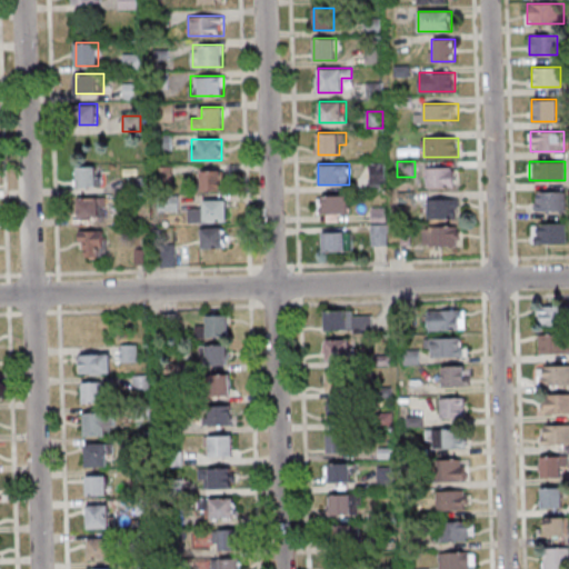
[(369,163),(369,188),(385,188),(385,163),(369,163)]
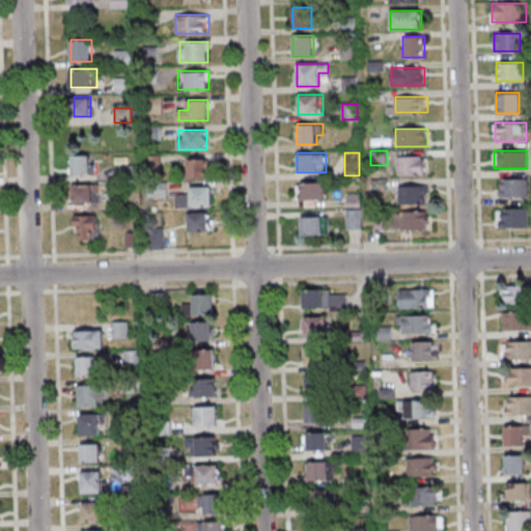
[(72,156),(72,174),(93,174),(93,156),(72,156)]
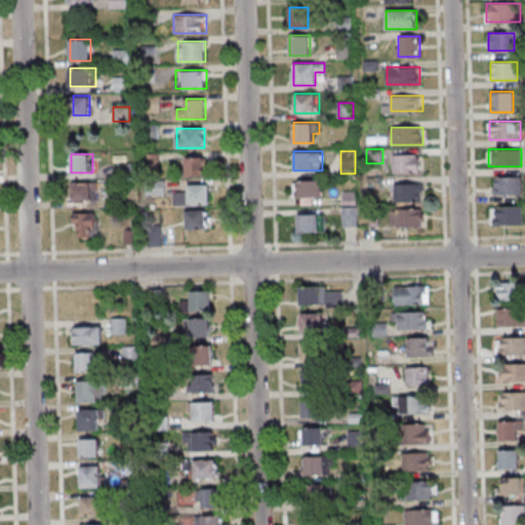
[(421,155),(393,155),(393,171),(421,171),(421,155)]
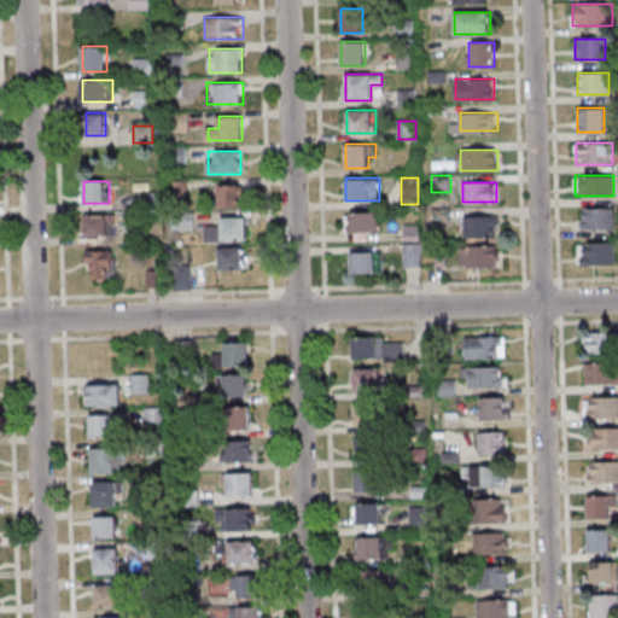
[(219,207),(243,207),(243,185),(219,185),(219,207)]
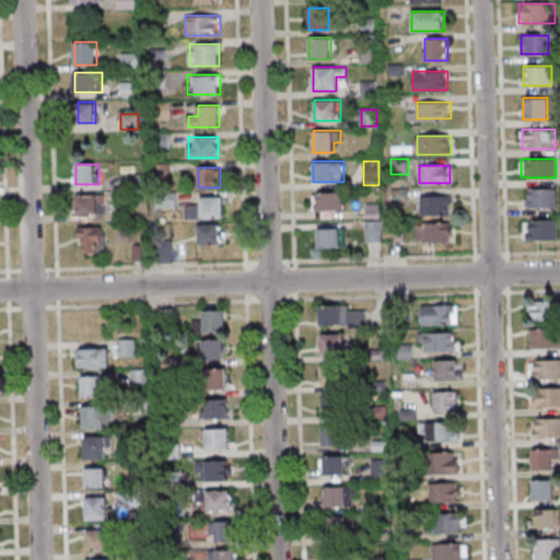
[(556,207),(556,188),(526,188),(526,207),(556,207)]
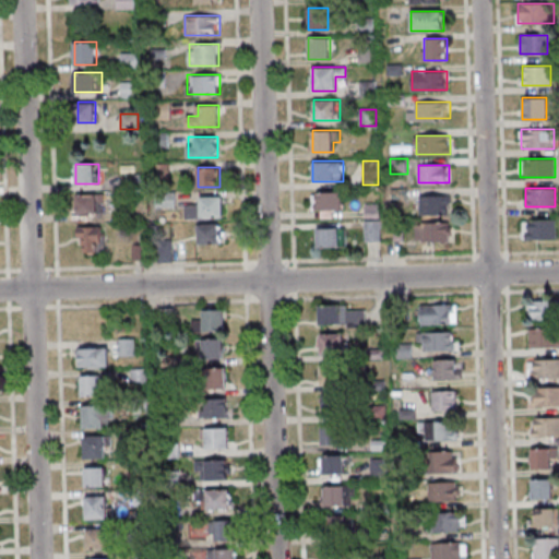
[(316,191),(316,215),(343,215),(343,191),(316,191)]
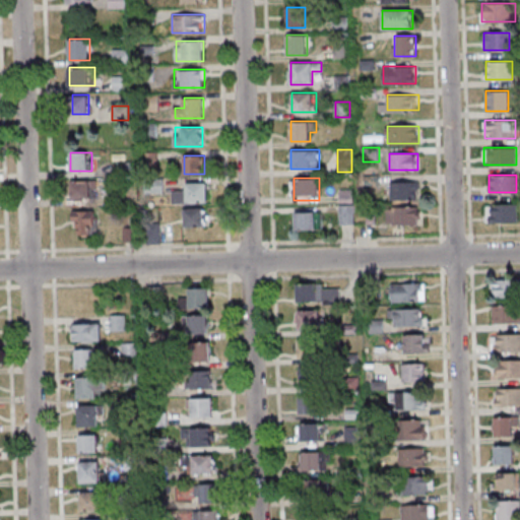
[(98,198),(98,180),(72,180),(72,198),(98,198)]
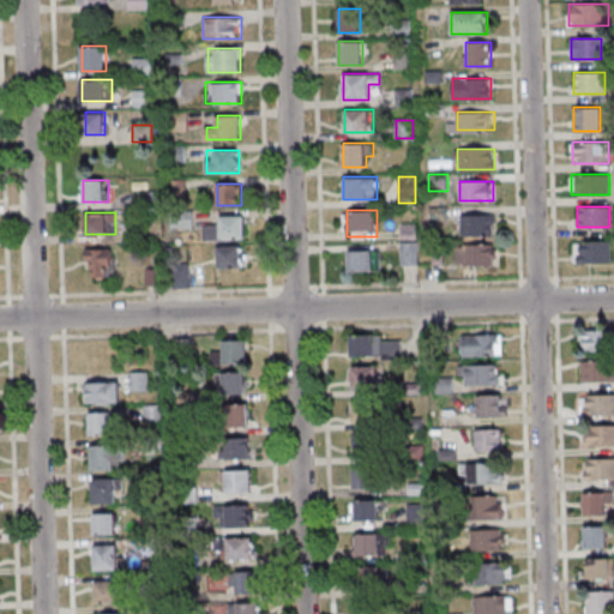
[(461,235),(494,235),(494,215),(461,215),(461,235)]
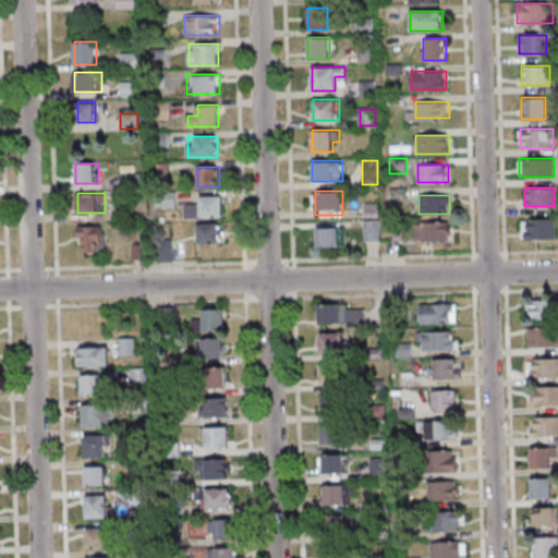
[(222,196),(199,196),(199,204),(185,204),(185,218),(222,218),(222,196)]
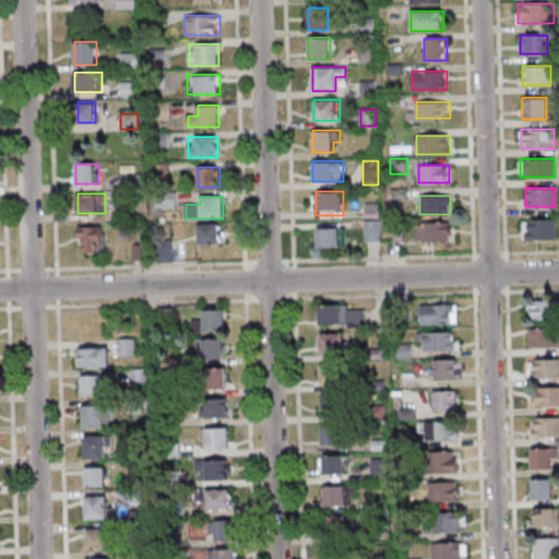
[(380,241),(380,219),(365,219),(365,241),(380,241)]
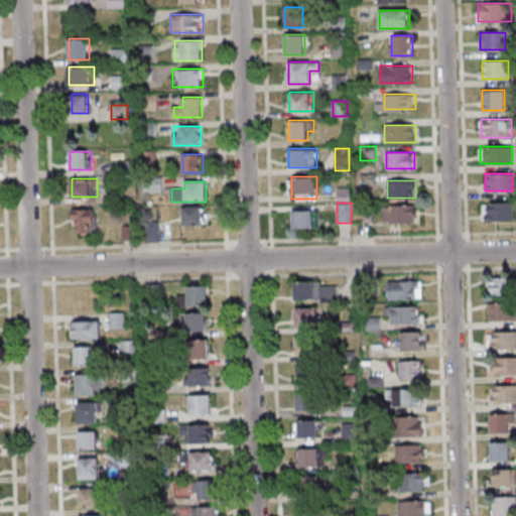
[(515,203),(483,203),(483,220),(515,220),(515,203)]
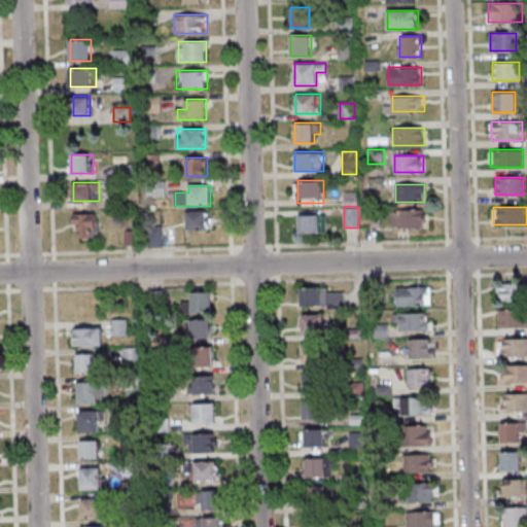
[(424,210),(392,210),(392,227),(424,227),(424,210)]
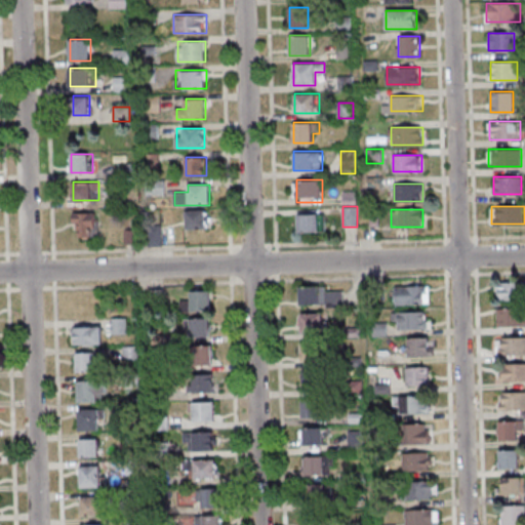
[(186,210),(186,229),(207,229),(207,210),(186,210)]
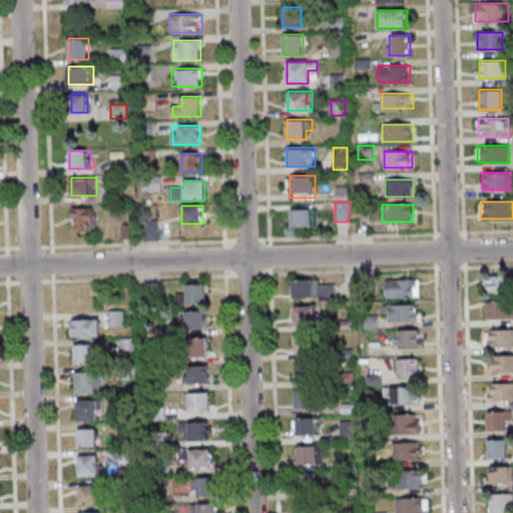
[(72,207),(72,231),(93,231),(93,207),(72,207)]
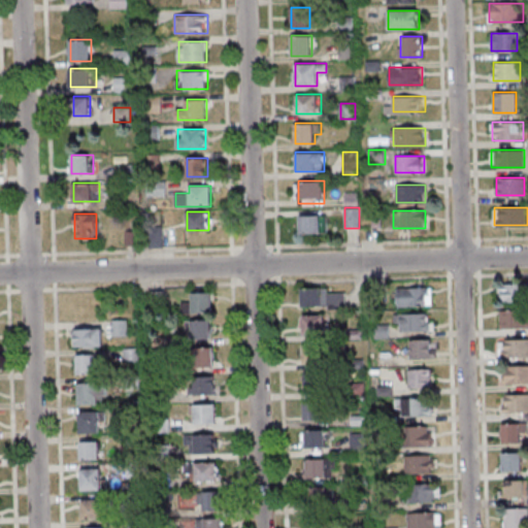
[(326,215),(299,215),(299,234),(326,234),(326,215)]
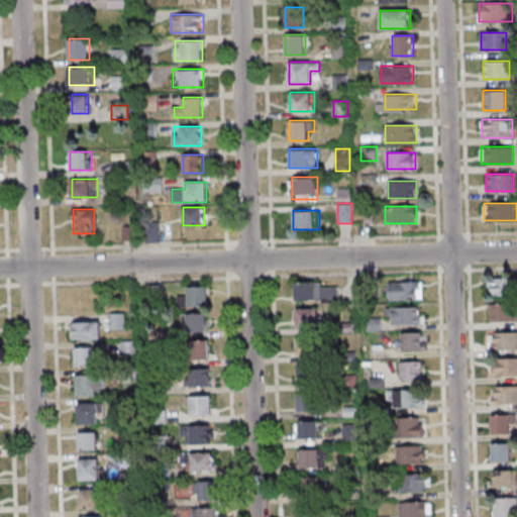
[(145,241),(159,241),(159,221),(145,221),(145,241)]
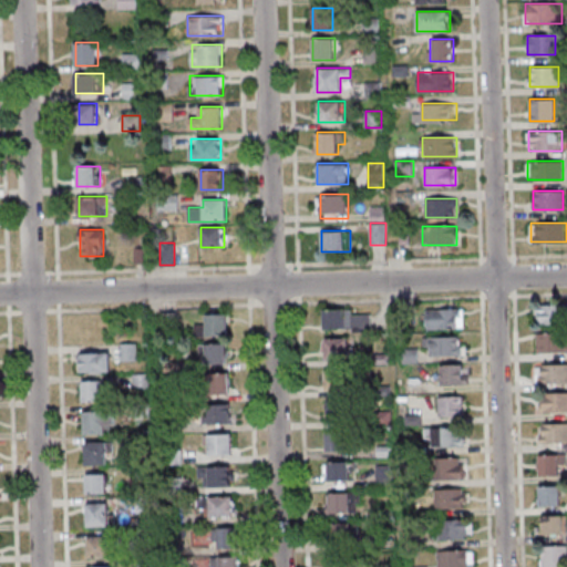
[(538,323),(566,323),(566,305),(538,305),(538,323)]
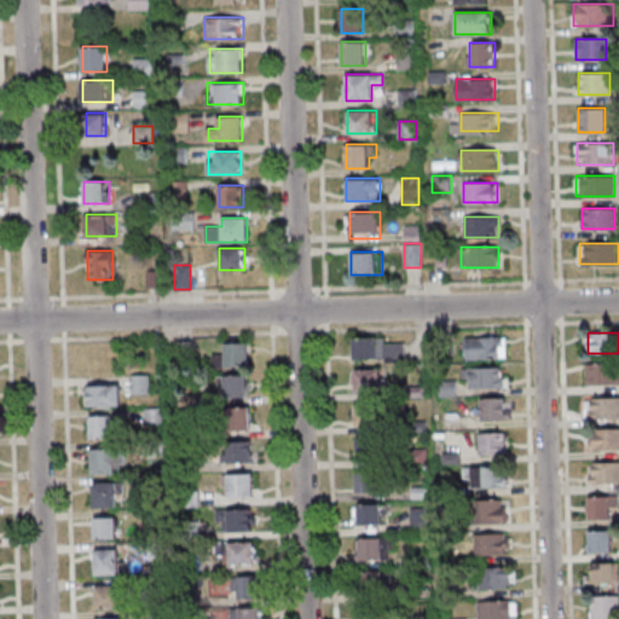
[(353,337),(376,336),(377,358),(354,358),(353,337)]
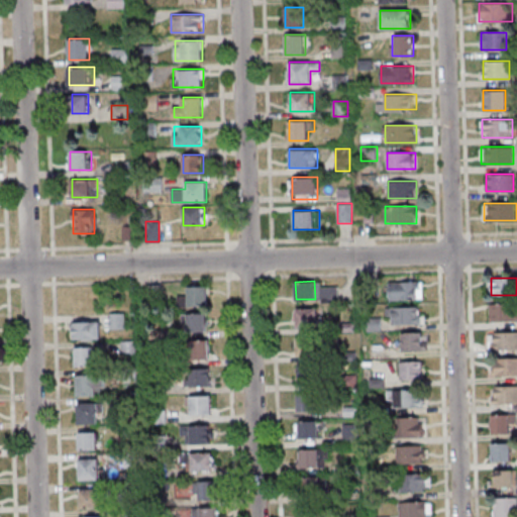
[(389,282),(423,281),(423,298),(389,299),(389,282)]
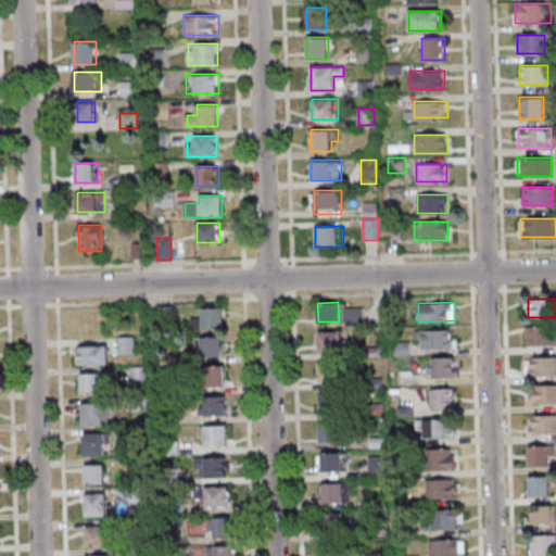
[(202,308),(223,308),(223,327),(202,328),(202,308)]
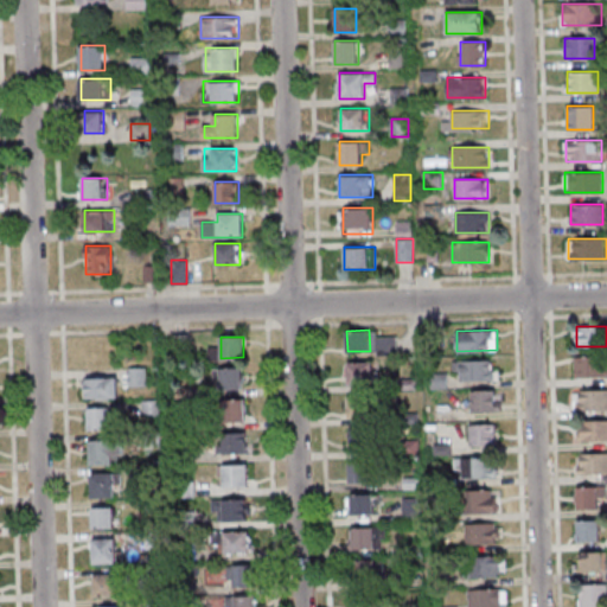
[(574,357),(606,356),(606,376),(575,377),(574,357)]
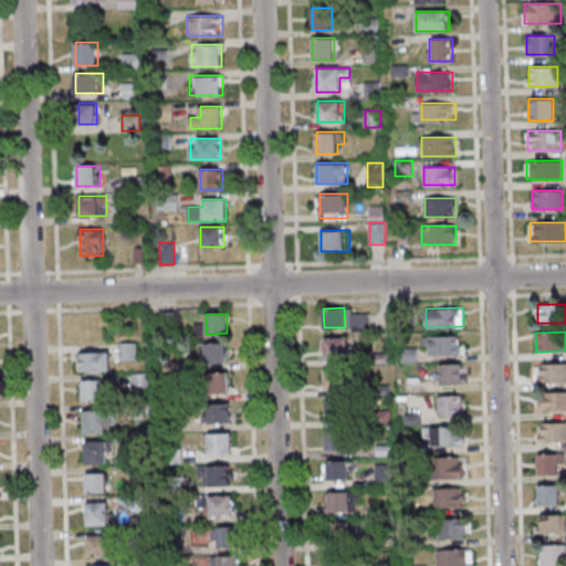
[(430,336),(458,335),(458,355),(430,356),(430,336)]
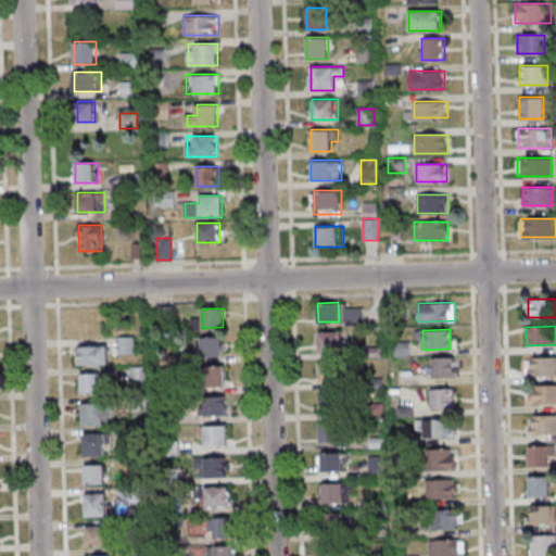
[(319,332),(340,331),(341,351),(320,351),(319,332)]
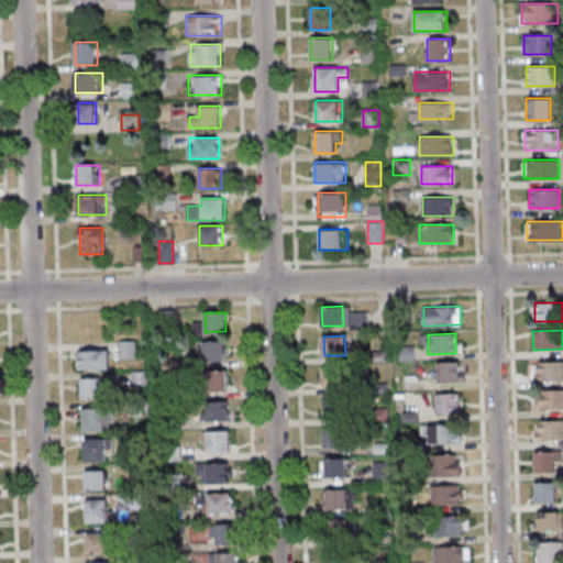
[(119,341),(119,356),(136,356),(136,341),(119,341)]
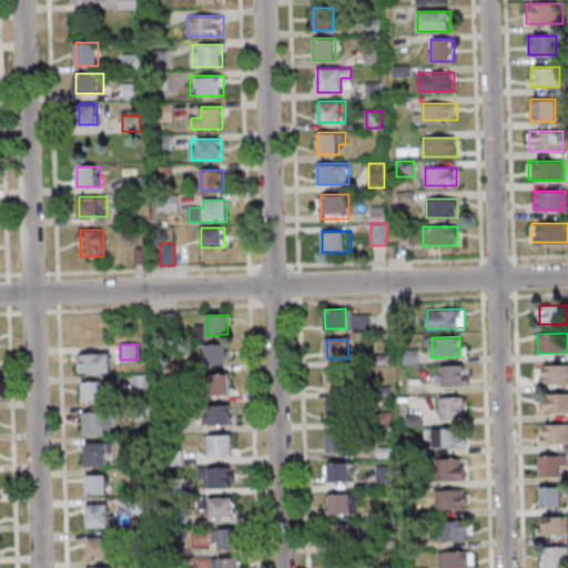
[(205,344),(226,344),(227,363),(206,364),(205,344)]
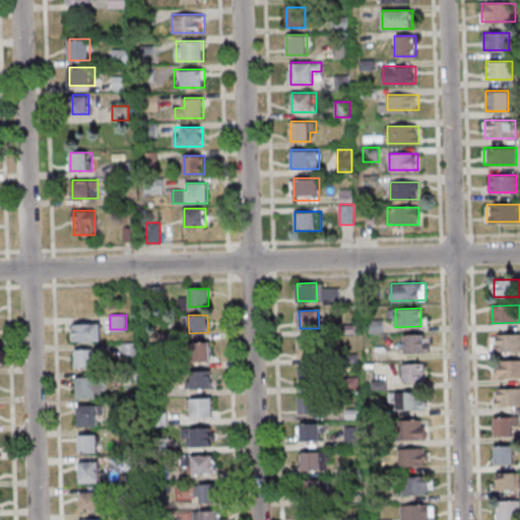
[(74,324),(101,323),(102,340),(75,341),(74,324)]
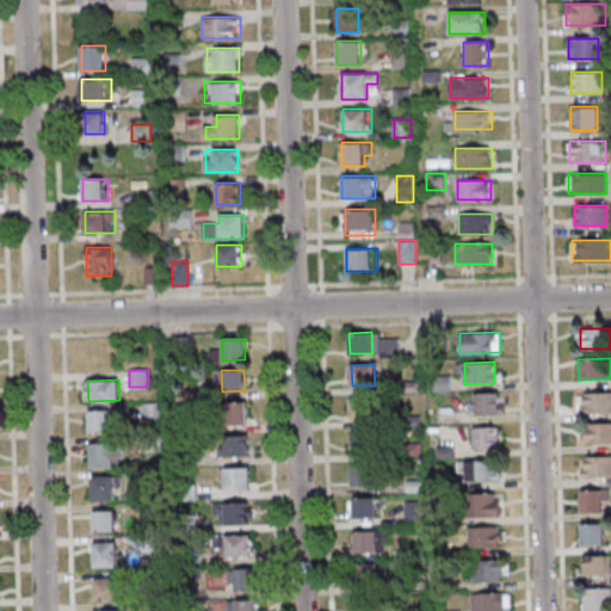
[(587,393),(610,392),(610,413),(587,414),(587,393)]
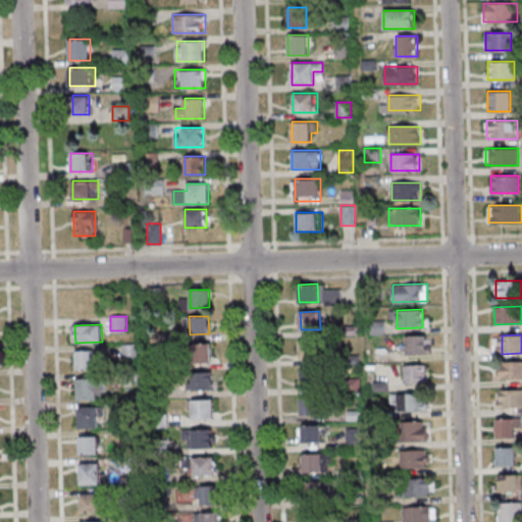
[(406,336),(427,335),(428,346),(431,345),(432,353),(407,354),(406,336)]
